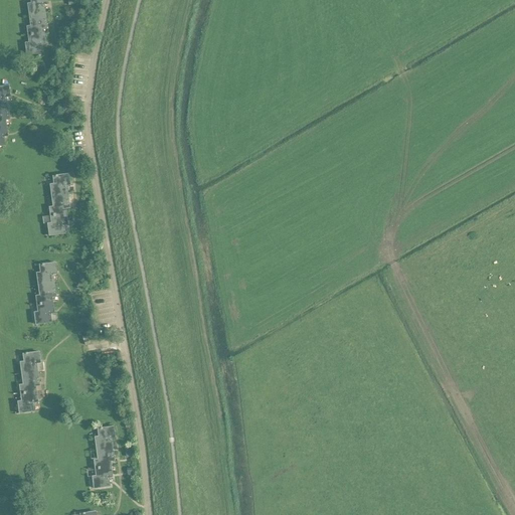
[(29,17),(45,15),(44,4),(48,4),(47,0),(31,0),(31,3),(28,3),(29,17)]
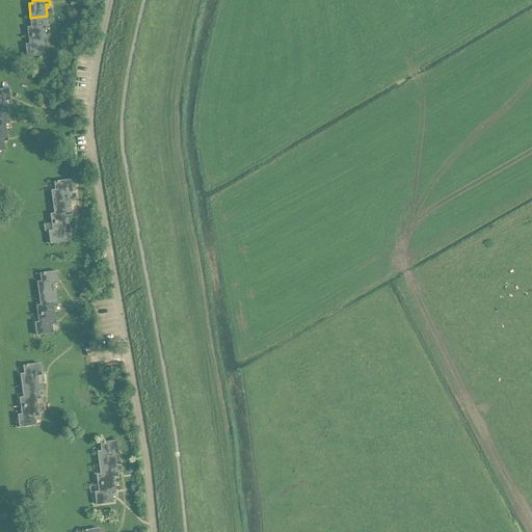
[(47,16),(30,18),(31,27),(28,27),(29,38),(46,36),(45,28),(49,28),(47,16)]
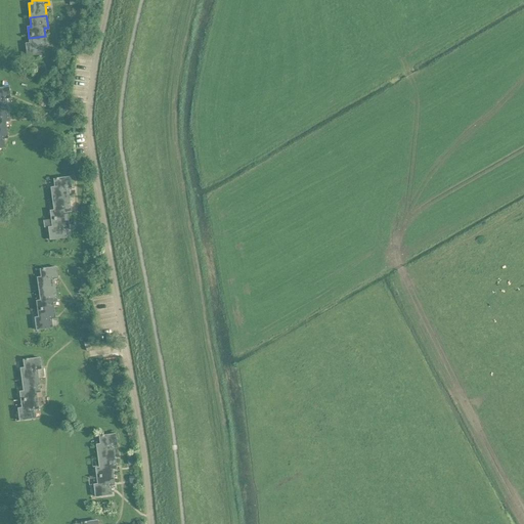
[(45,36),(29,38),(30,43),(26,43),(27,55),(43,53),(42,44),(46,44),(45,36)]
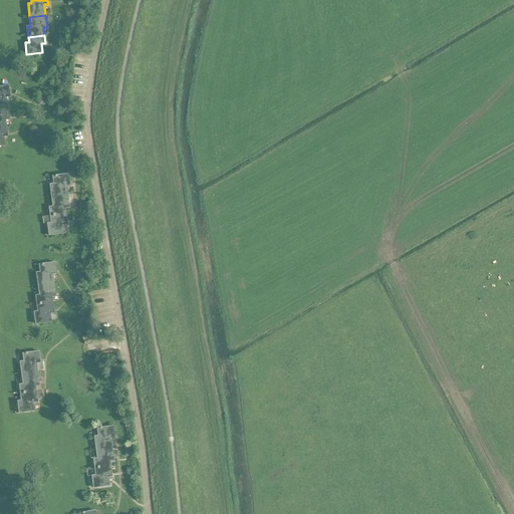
[(0,108),(7,107),(6,96),(10,96),(8,85),(0,85),(0,108)]
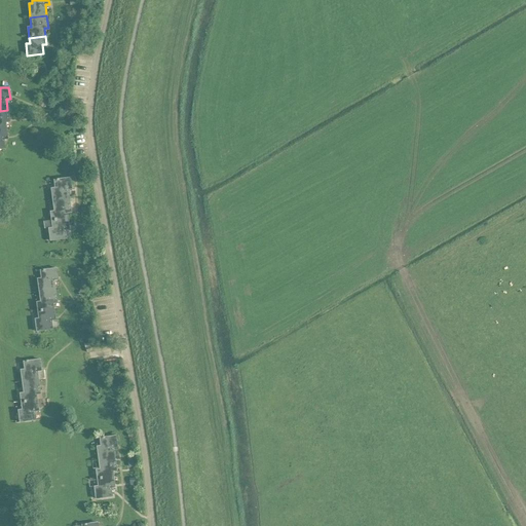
[(7,110),(0,111),(0,130),(6,130),(5,122),(9,121),(7,110)]
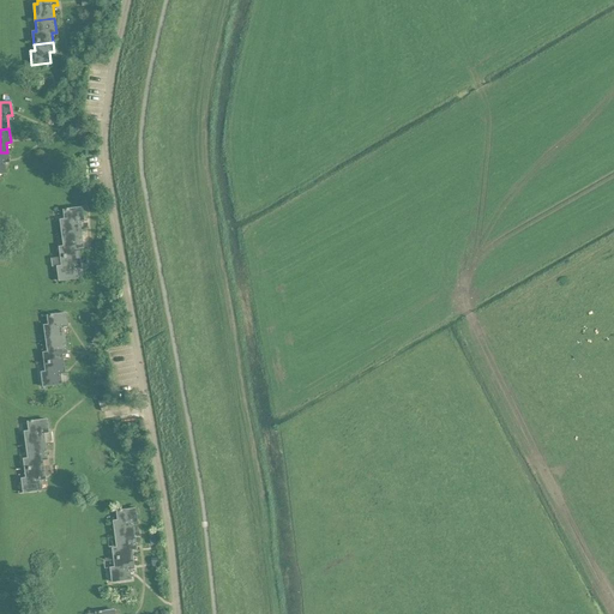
[(61,233),(80,230),(79,221),(84,220),(82,206),(64,209),(65,218),(60,220),(61,233)]
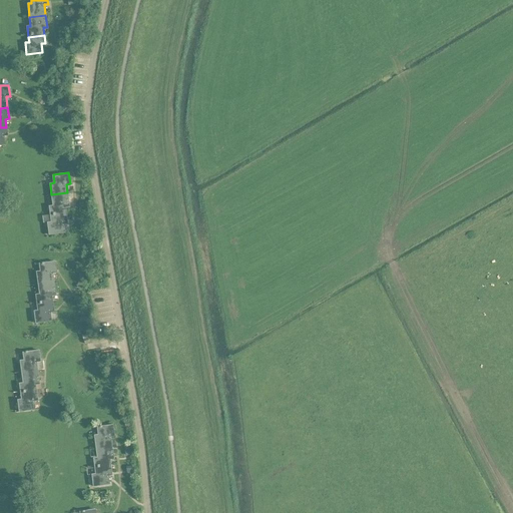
[(67,192),(51,194),(53,205),(49,206),(50,214),(66,212),(65,207),(69,206),(67,192)]
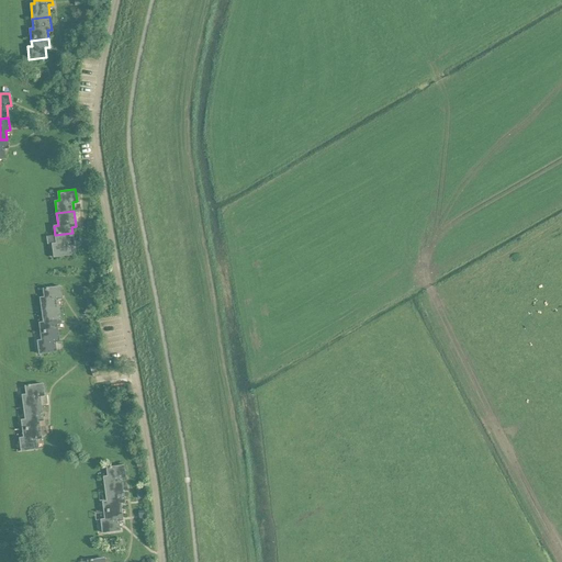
[(72,233),(55,235),(56,244),(52,244),(54,257),(71,255),(70,245),(74,245),(72,233)]
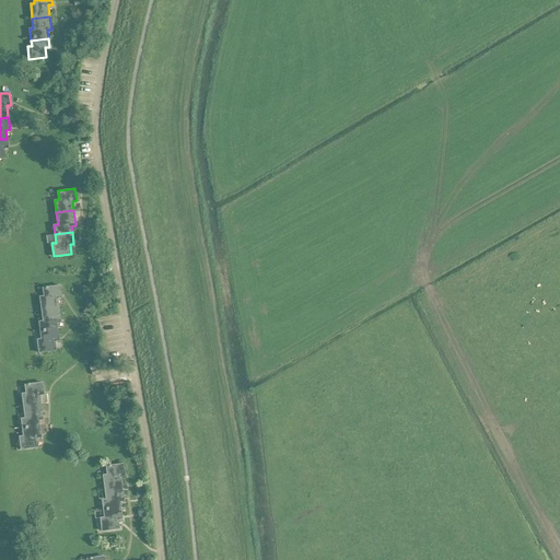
[(42,308),(59,306),(58,298),(61,298),(60,286),(43,288),(44,296),(41,296),(42,308)]
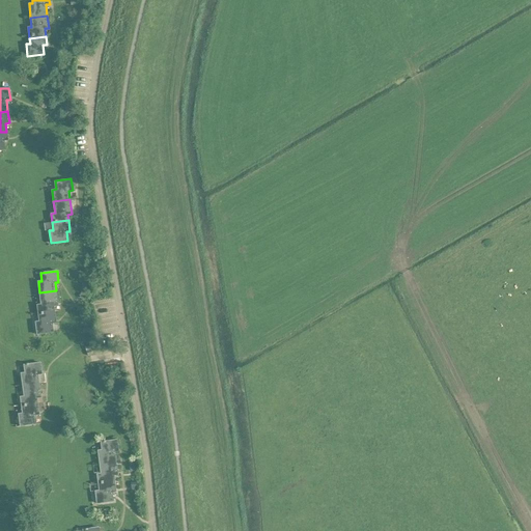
[(56,290),(39,292),(40,304),(37,305),(38,313),(54,311),(54,306),(58,306),(56,290)]
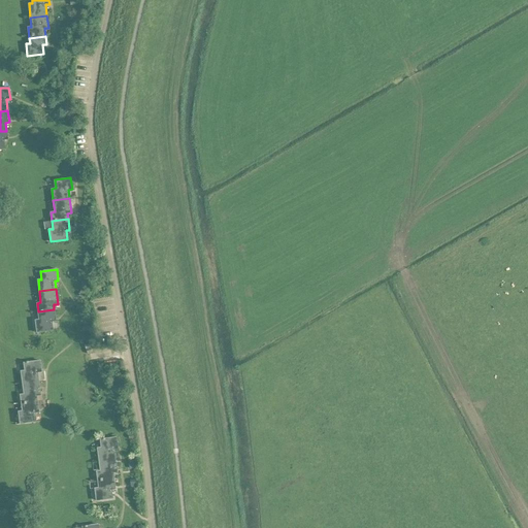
[(54,309),(38,311),(39,320),(35,320),(36,332),(53,330),(52,321),(56,321),(54,309)]
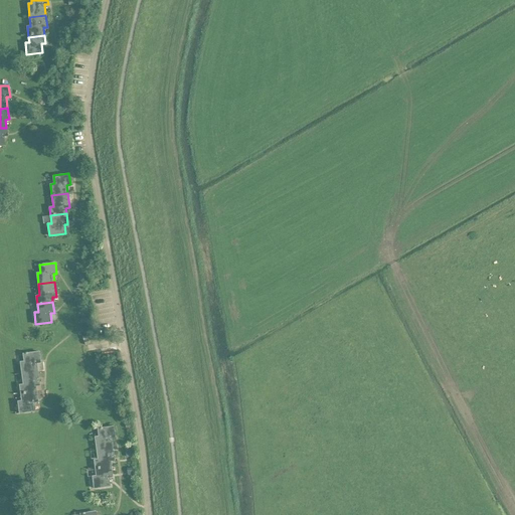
[(22,373),(37,371),(36,363),(40,362),(39,351),(23,353),(24,361),(20,362),(22,373)]
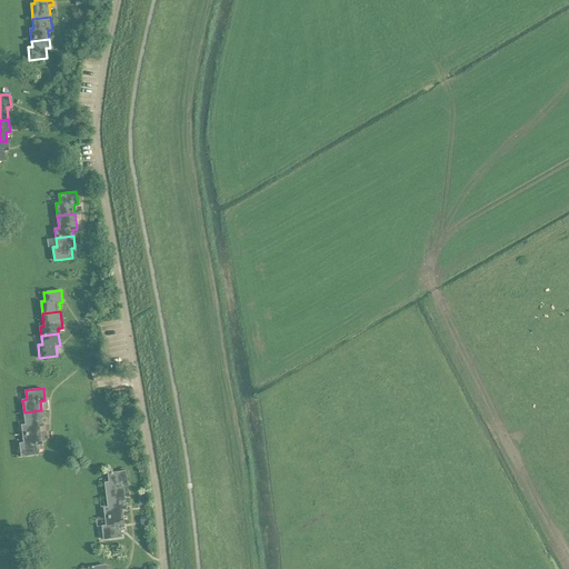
[(41,410),(25,412),(26,425),(21,425),(22,433),(40,431),(40,427),(43,426),(41,410)]
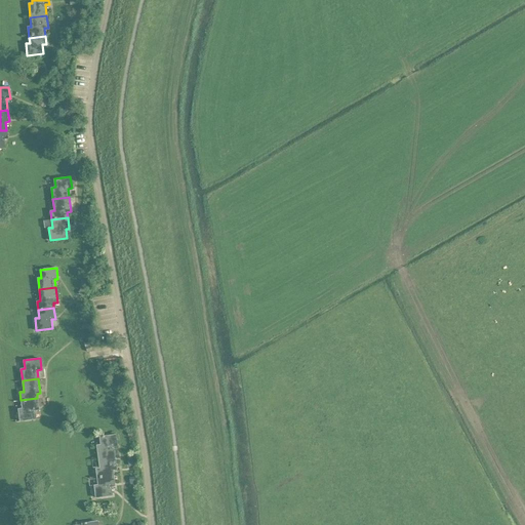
[(37,398),(21,400),(23,408),(18,409),(19,420),(36,418),(35,410),(39,409),(37,398)]
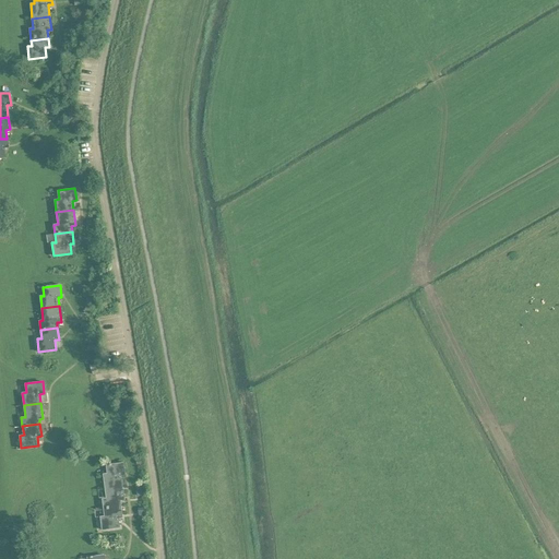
[(105,486),(121,484),(120,475),(125,475),(123,463),(106,465),(107,474),(103,474),(105,486)]
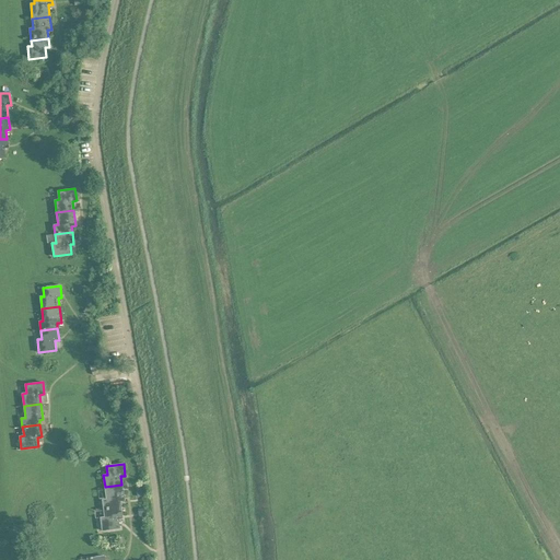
[(121,485),(105,487),(106,499),(102,500),(104,509),(120,506),(120,501),(124,500),(121,485)]
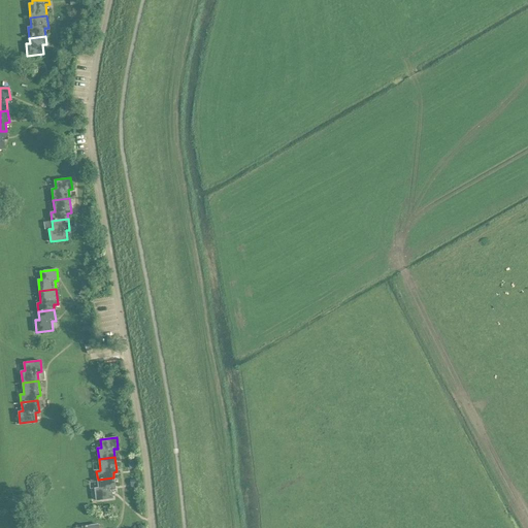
[(113,477),(98,480),(99,488),(95,488),(96,500),(112,498),(111,489),(116,489),(113,477)]
